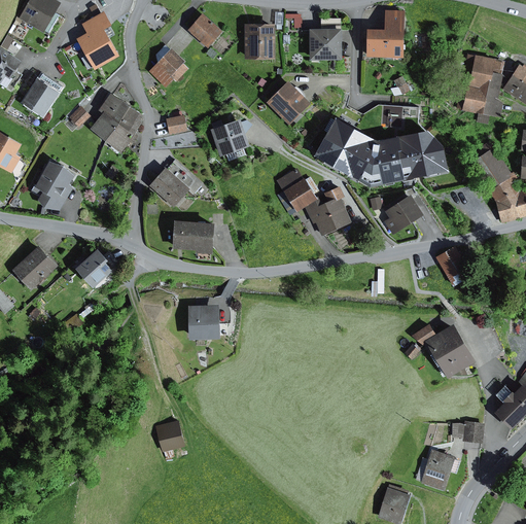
[(29,0),(23,13),(46,27),(62,0),(29,0)]
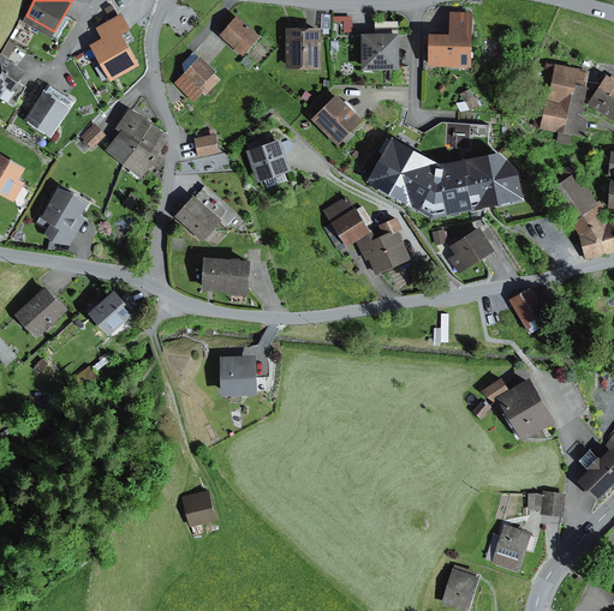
[(119,11),(93,25),(99,37),(88,43),(99,63),(94,66),(101,78),(106,76),(108,79),(137,64),(120,34),(129,29),(119,11)]
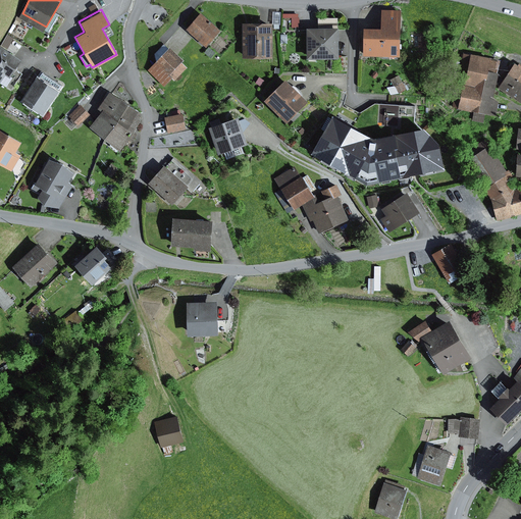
[(381,29),(363,29),(363,56),(399,56),(400,10),(381,9),(381,29)]
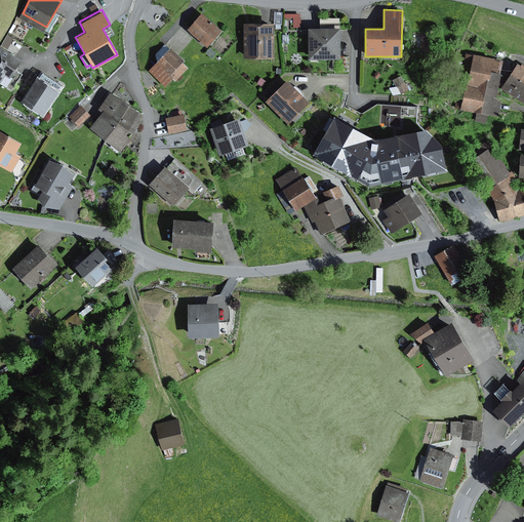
[(200,11),(186,28),(206,47),(222,31),(200,11)]
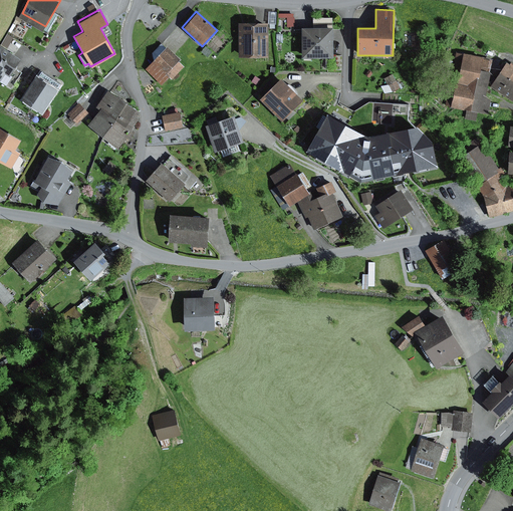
[(266,23),(238,24),(238,57),(267,56),(266,23)]
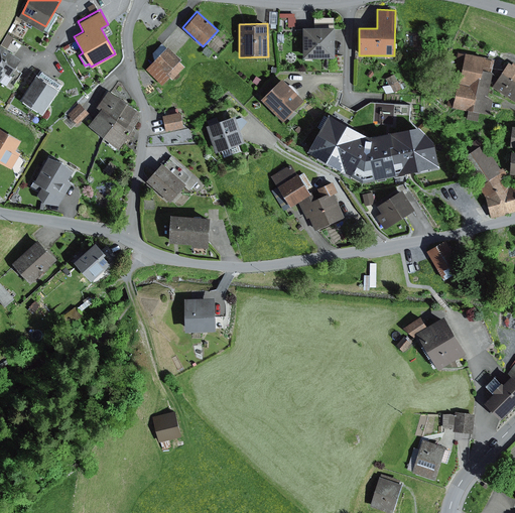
[(334,27),(303,27),(303,57),(334,57),(334,27)]
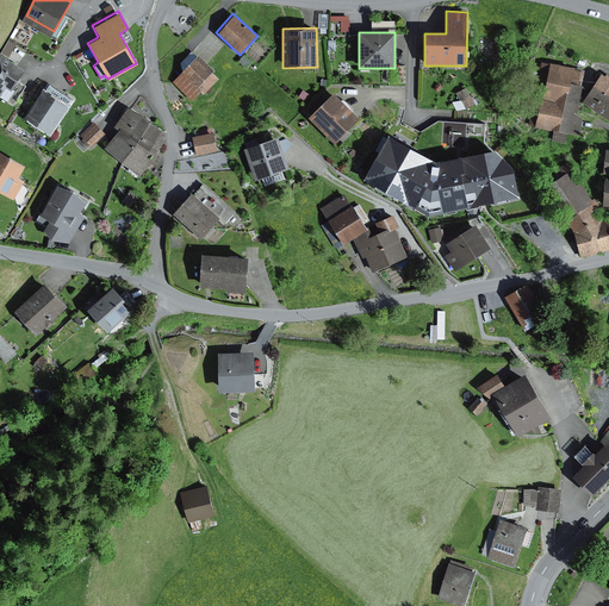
[(0,87),(8,93),(28,64),(4,49),(0,54),(0,87)]
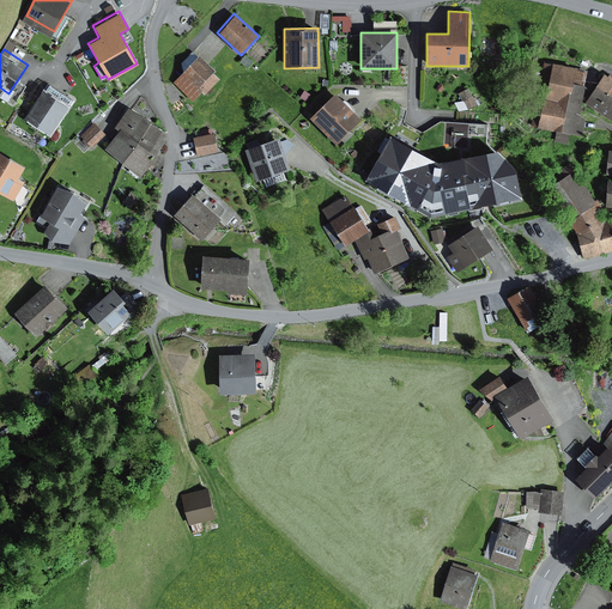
[(197,55),(171,80),(189,98),(214,73),(197,55)]
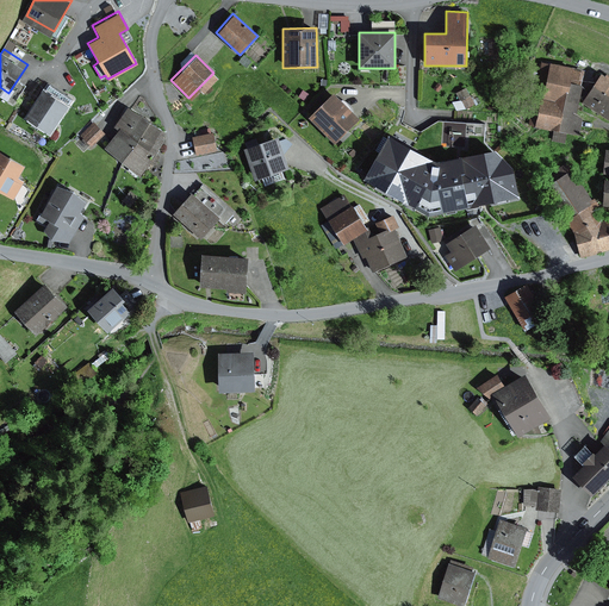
[(582,69),(540,61),(536,79),(545,80),(541,98),(534,97),(528,123),(553,127),(552,138),(563,141),(565,131),(577,133),(580,116),(575,113),(580,85),(579,85),(582,69)]
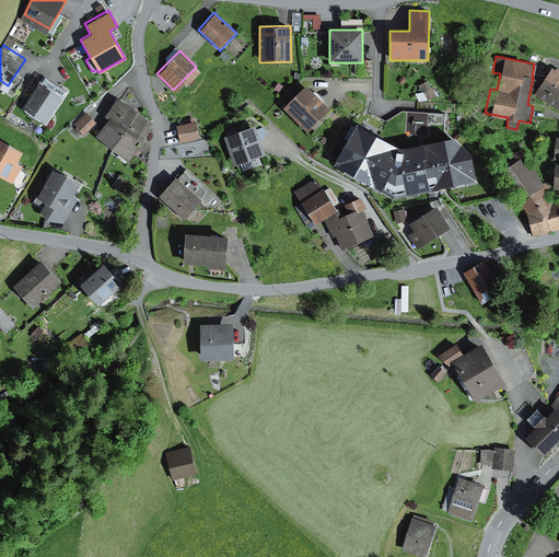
[(558,73),(550,67),(532,93),(557,109),(558,106),(558,73)]
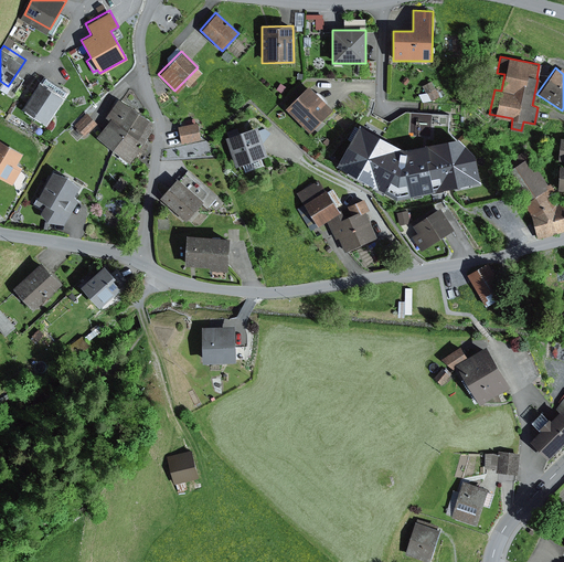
[(43,78),(27,104),(49,118),(65,93),(43,78)]
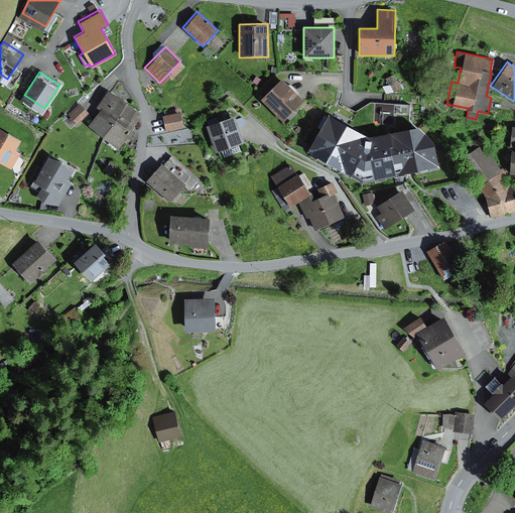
[(394,73),(387,78),(396,89),(402,84),(394,73)]
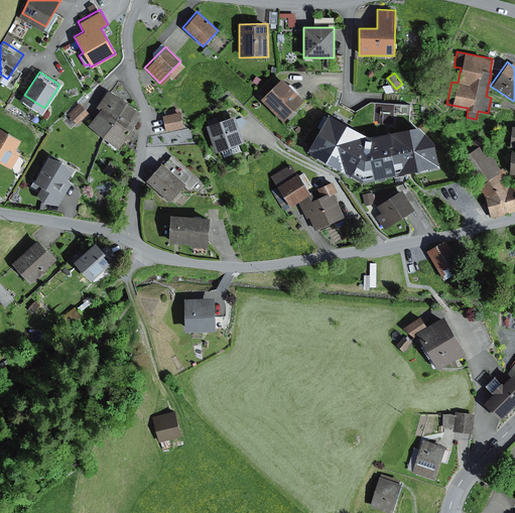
[(284,76),(264,97),(285,118),(305,98),(284,76)]
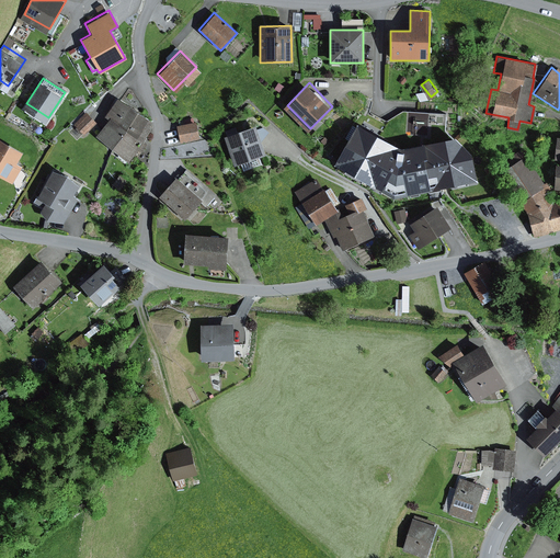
[(115,114),(100,133),(128,157),(144,138),(139,134),(152,118),(122,93),(109,110),(115,114)]
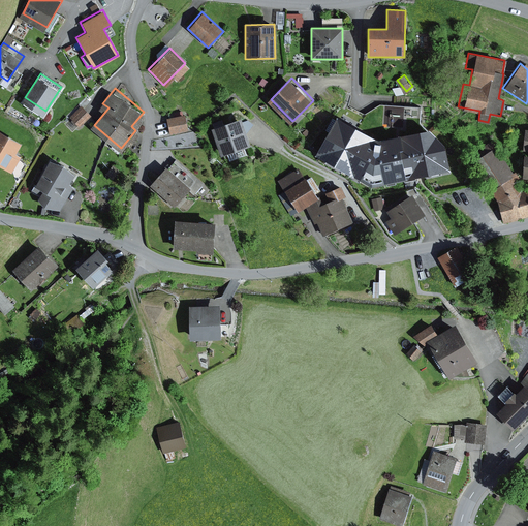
[(83,101),(71,113),(81,122),(93,112),(83,101)]
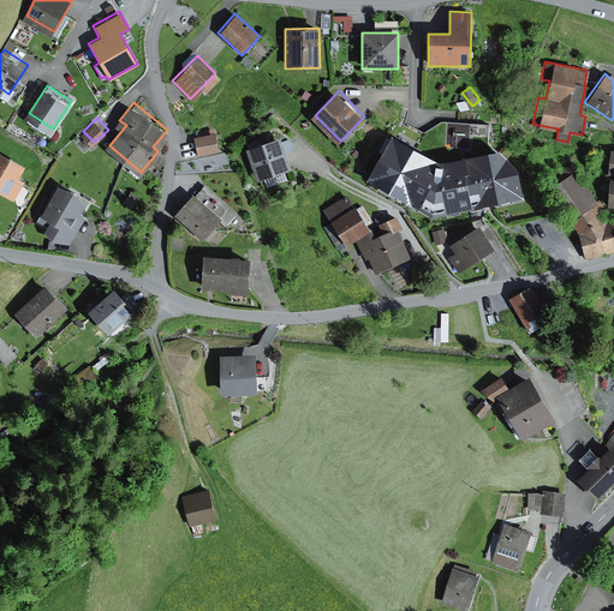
[(213,130),(191,133),(196,153),(216,149),(213,130)]
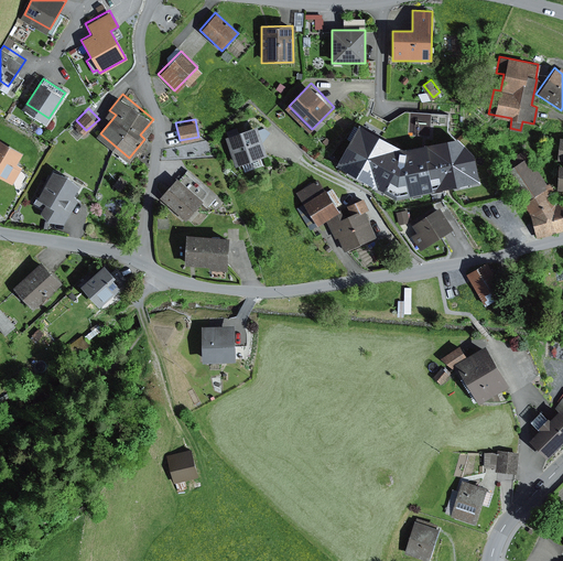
[(402,149),(356,126),(334,166),(393,200),(477,184),(469,157),(454,140),(402,149)]
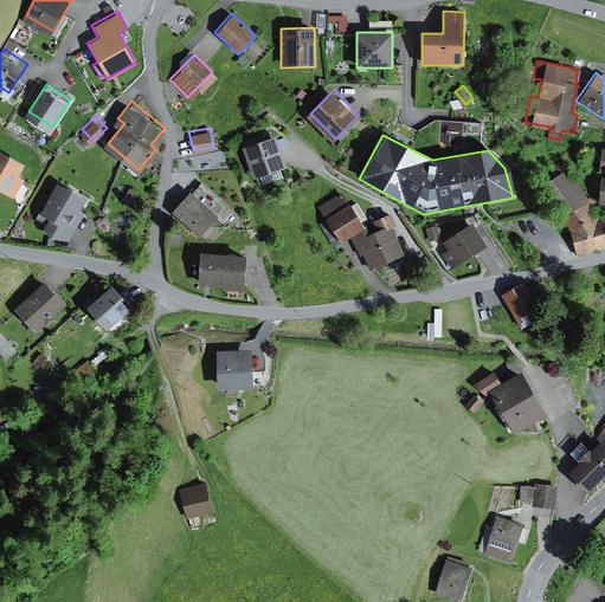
[(272,136),(240,148),(251,179),(284,167),(272,136)]
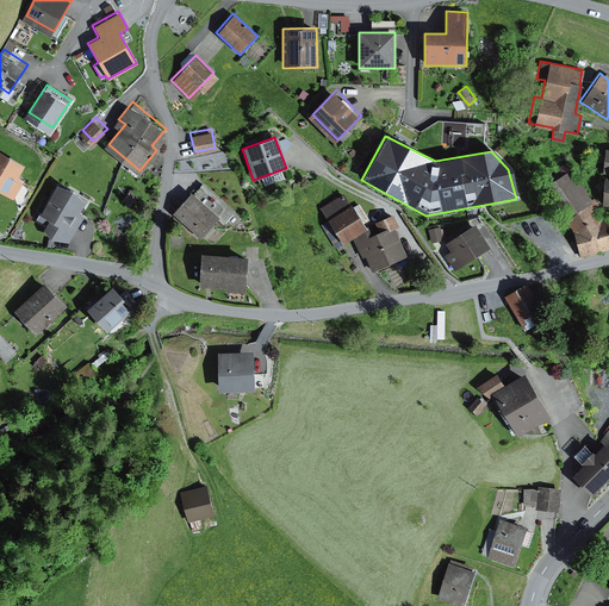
[(28,161),(0,145),(0,185),(17,194),(28,175),(22,172),(28,161)]
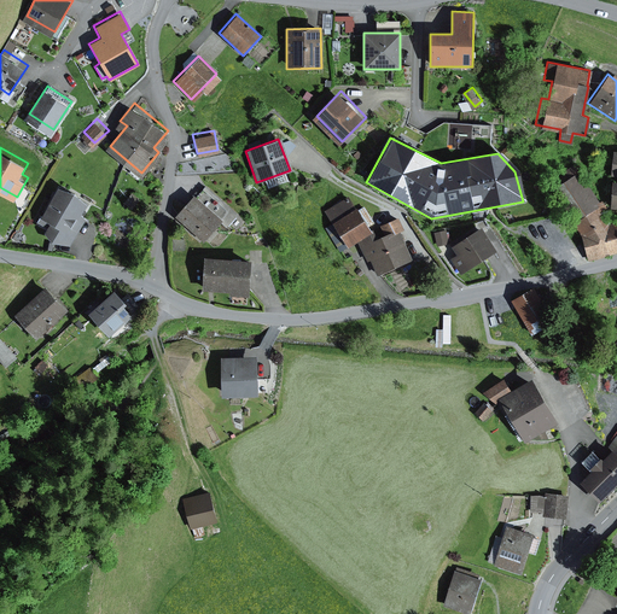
[(598,200),(574,162),(546,180),(572,221),(571,222),(580,234),(607,223),(600,211),(606,208),(601,199),(598,200)]
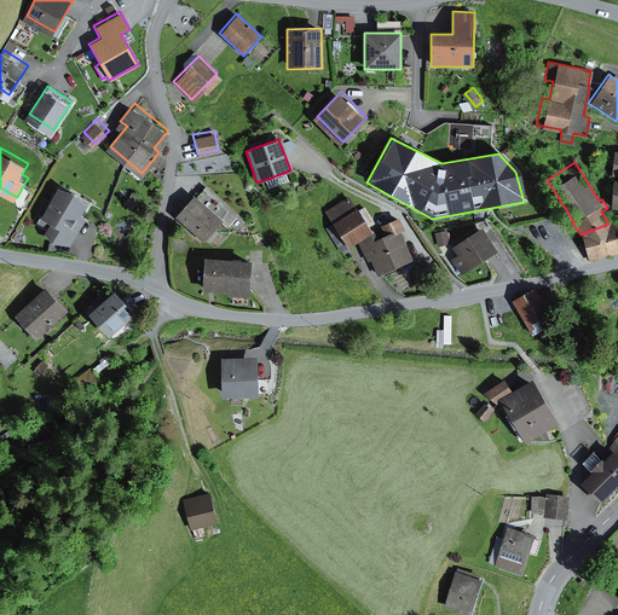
[(88,201),(63,184),(40,218),(74,239),(90,214),(82,209),(88,201)]
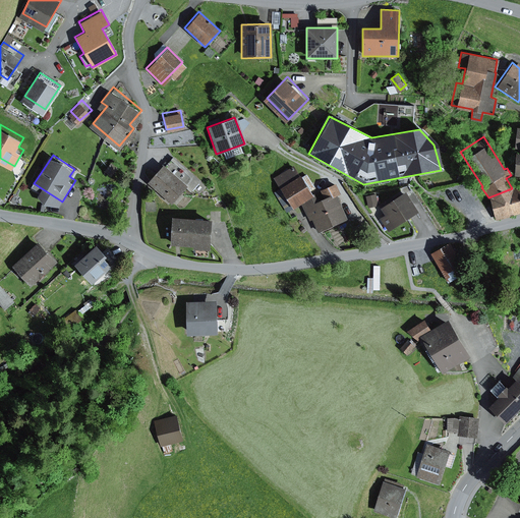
[(167,162),(151,180),(175,202),(191,183),(167,162)]
